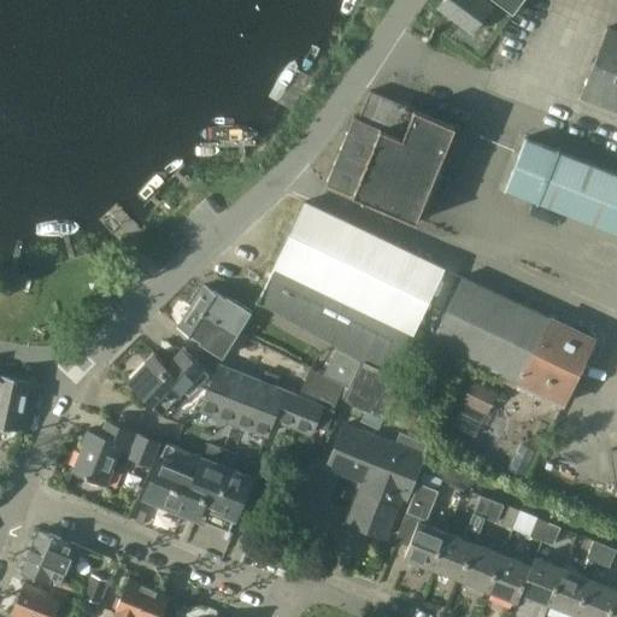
[(442,0),(439,6),(471,30),(491,4),(485,0),(442,0)]
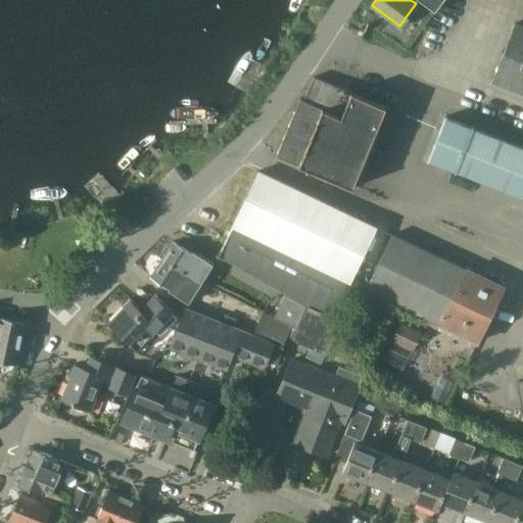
[(422,0),(435,9),(441,0),(422,0)]
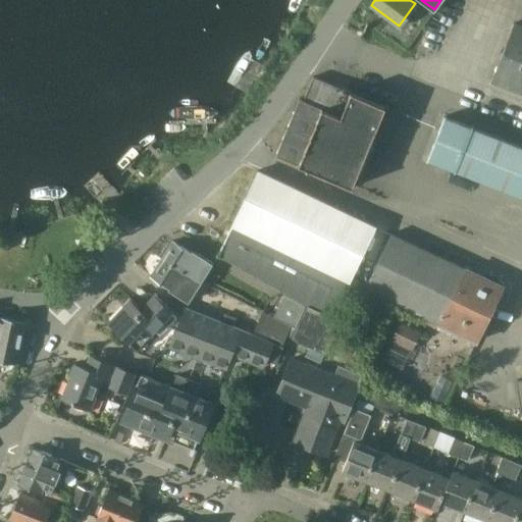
[(521,91),(521,25),(514,22),(491,80),(521,91)]
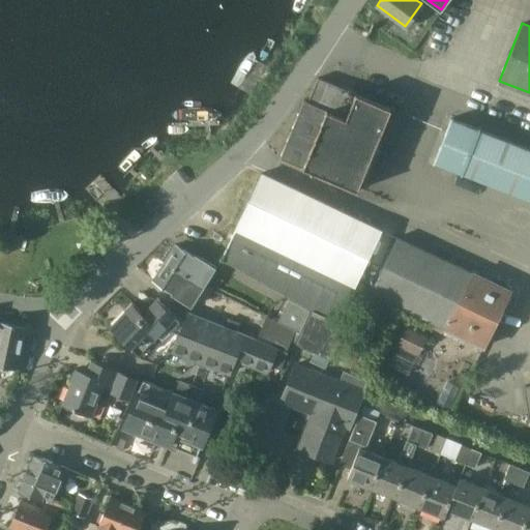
[(307,101),(380,133),(390,108),(318,78),(307,101)]
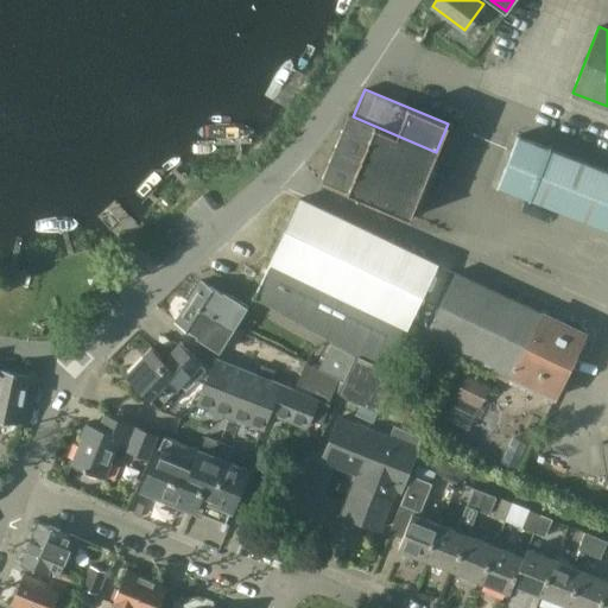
[(436,152),(353,116),(348,114),(321,179),(409,217),(436,152)]
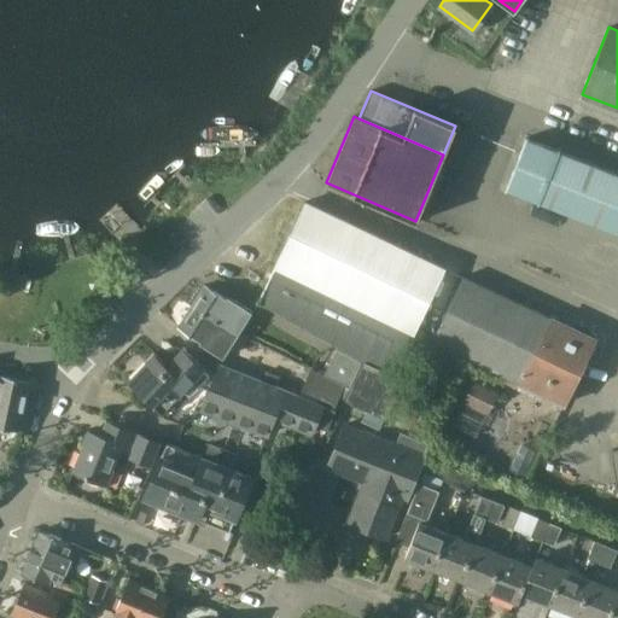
[(617,229),(617,170),(558,149),(559,146),(558,145),(557,147),(525,135),(505,187),(536,199),(536,202),(537,202),(537,199),(617,229)]
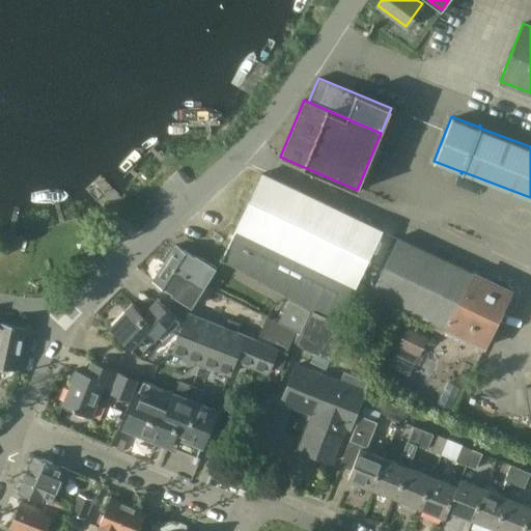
[(278,323),(301,333),(297,341),(331,357),(345,325),(337,320),(354,284),(356,285),(381,229),(262,173),(235,227),(238,229),(223,259),(246,270),(245,272),(269,282),(268,284),(290,295),(278,323)]
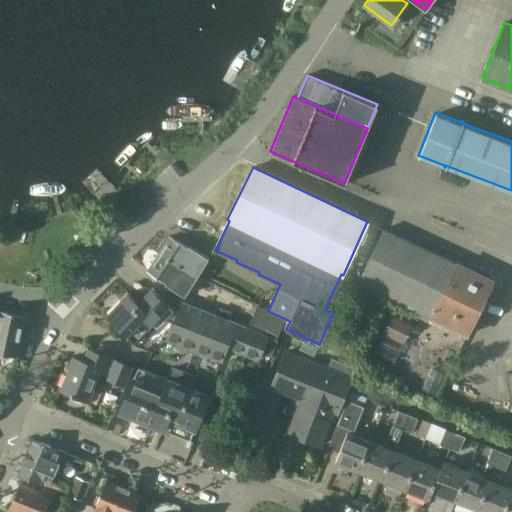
[(358,283),(467,334),(492,279),(383,229),(358,283)]
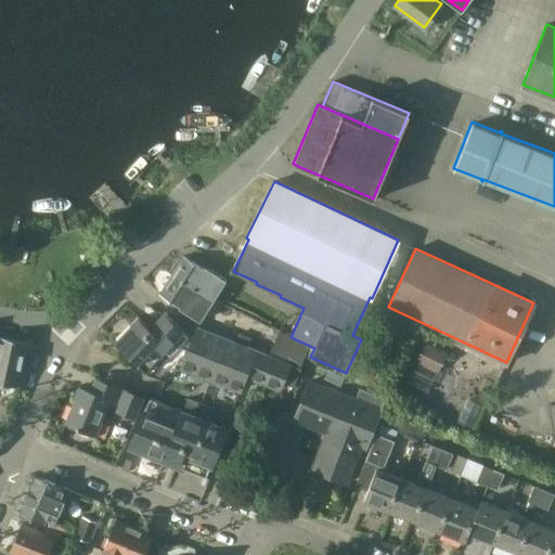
[(170,276),(205,296),(213,300),(226,280),(210,270),(208,272),(182,256),(170,276)]
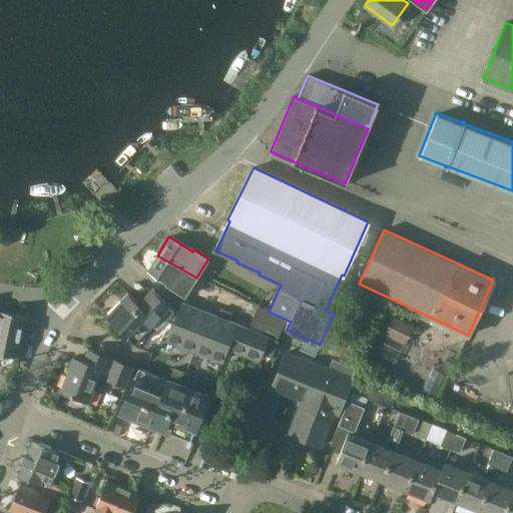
[(157,255),(147,272),(165,283),(164,284),(184,297),(186,294),(196,278),(189,274),(157,255)]
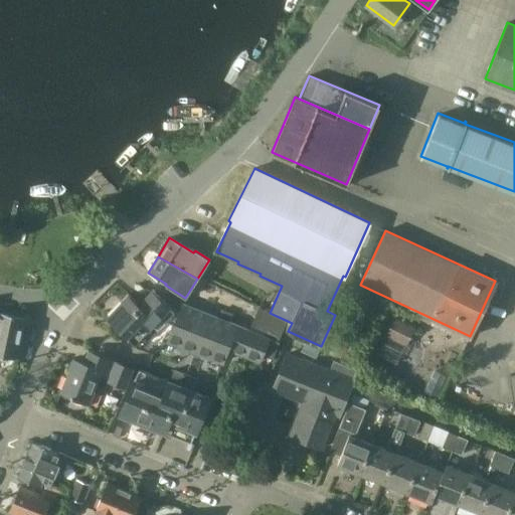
[(106,316),(127,337),(134,344),(161,317),(164,320),(173,311),(152,290),(138,303),(128,294),(106,316)]
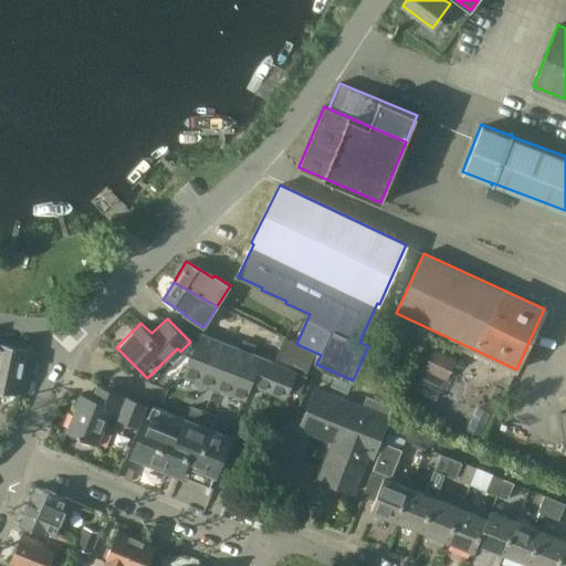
[(387,396),(413,341),(381,325),(356,381),(387,396)]
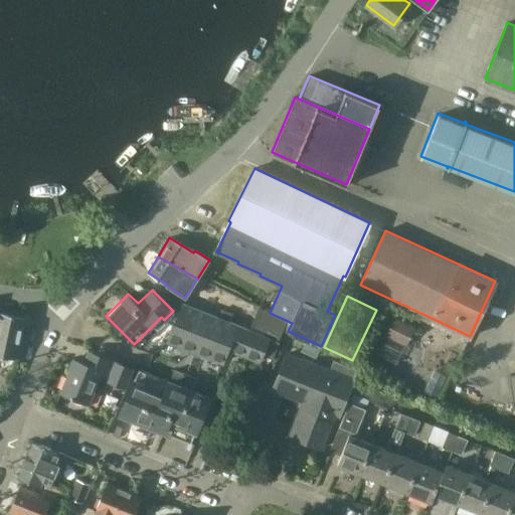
[(181,304),(166,340),(222,363),(228,349),(237,326),(181,304)]
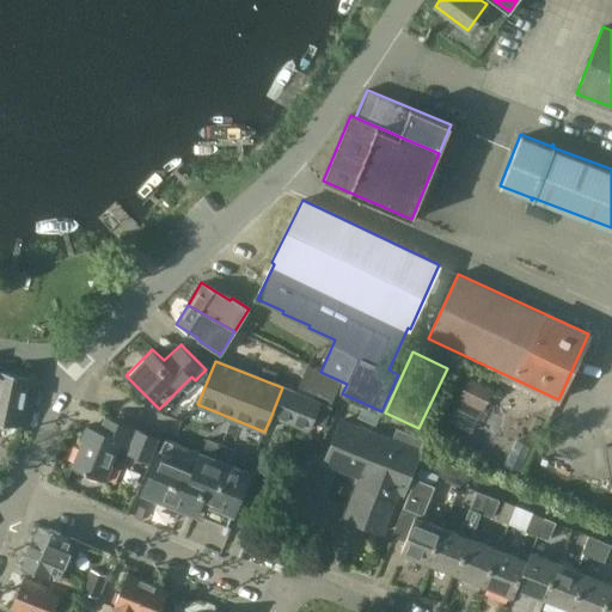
[(297,390),(329,404),(340,383),(307,367),(297,390)]
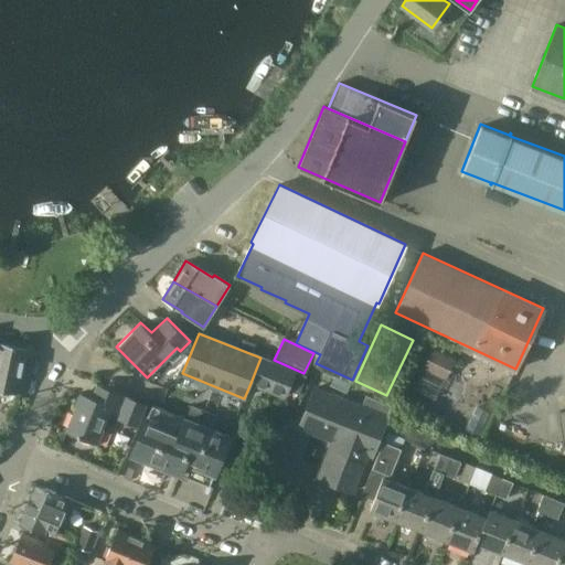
[(0,342),(0,392),(7,393),(10,390),(18,391),(25,348),(0,342)]
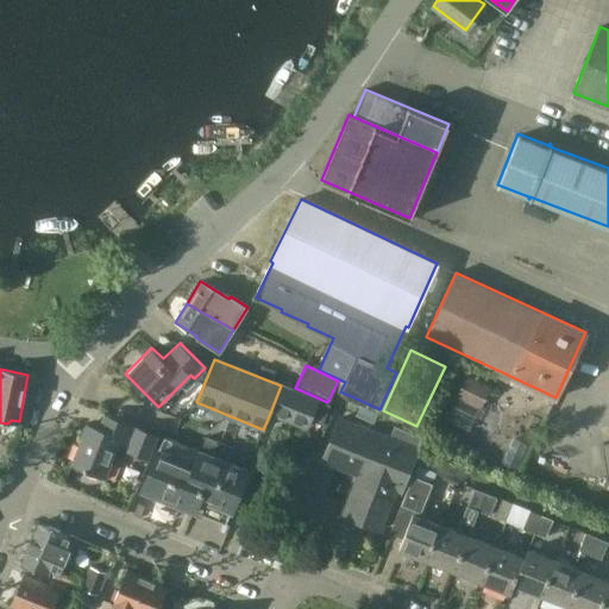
[(466,375),(456,397),(481,409),(491,387),(466,375)]
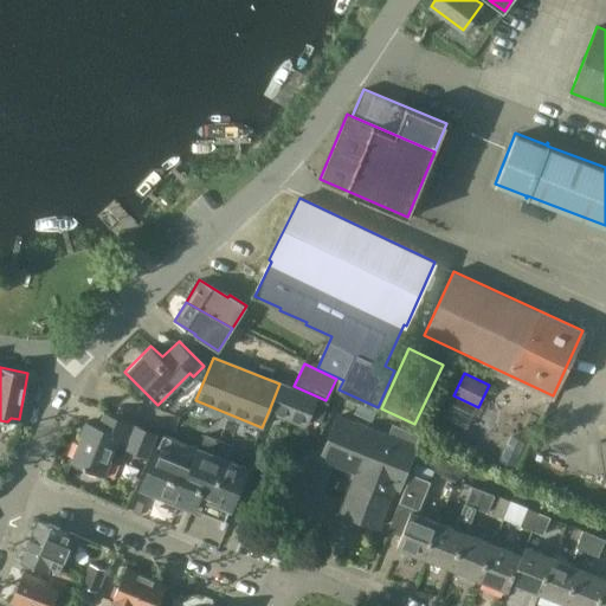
[(279,384),(269,411),(305,425),(309,417),(321,421),(328,404),(279,384)]
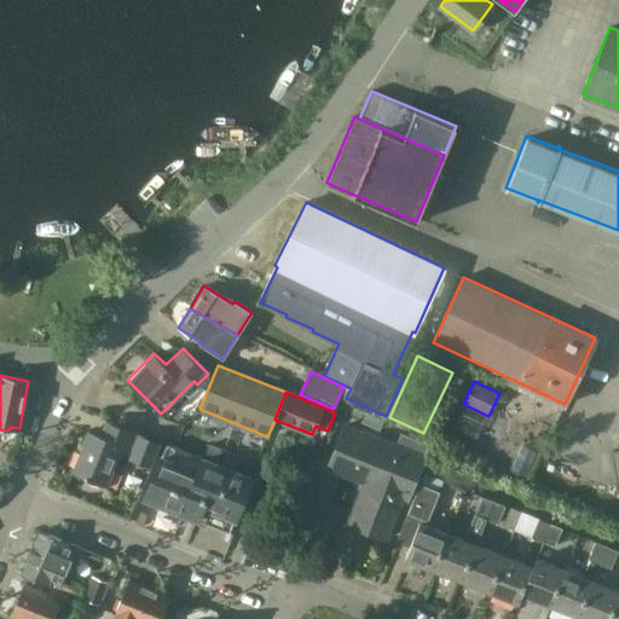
[(71,472),(106,485),(119,455),(150,467),(160,441),(116,424),(110,438),(88,429),(71,472)]
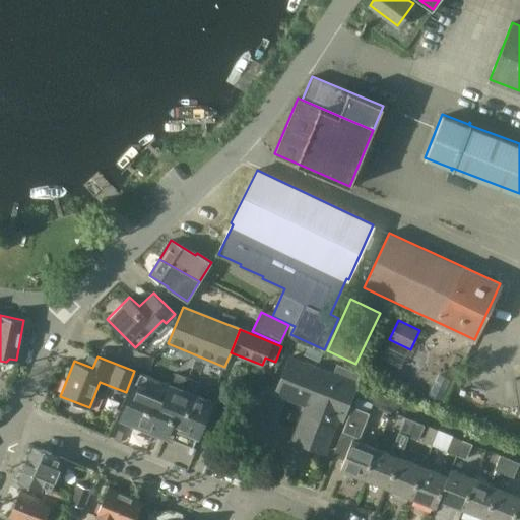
[(341,418),(355,383),(360,372),(335,363),(331,374),(289,358),(275,392),(306,404),(295,433),(302,435),(299,441),(324,451),(337,417),(341,418)]
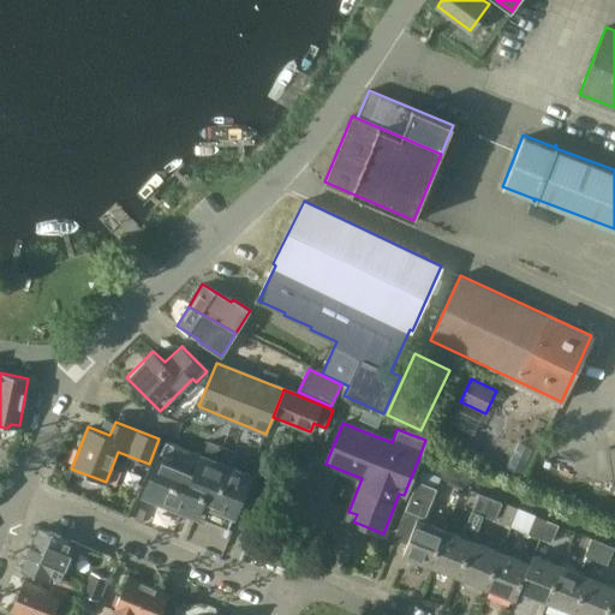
[(249,475),(198,455),(166,442),(144,496),(227,529),(249,475)]
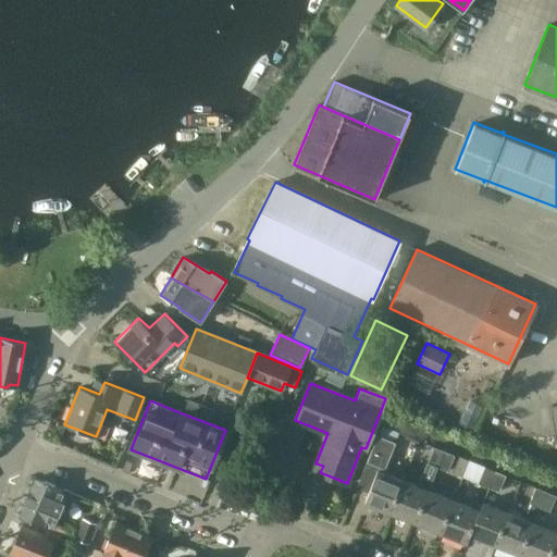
[(390,510),(403,479),(382,471),(395,441),(376,433),(356,486),(368,491),(364,500),(390,510)]
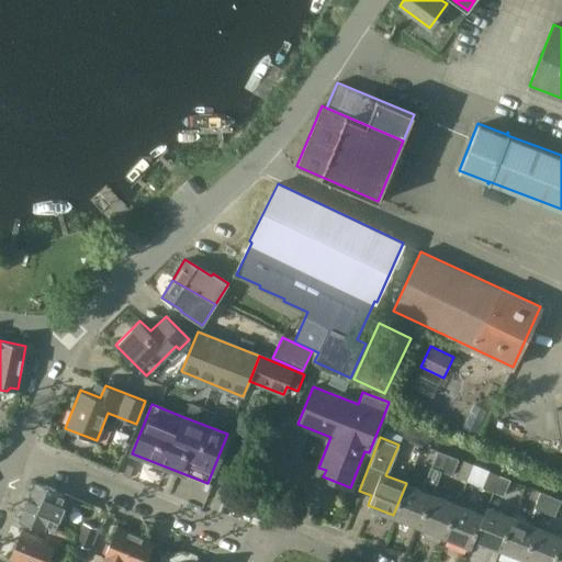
[(438,450),(431,464),(441,469),(447,453),(438,450)]
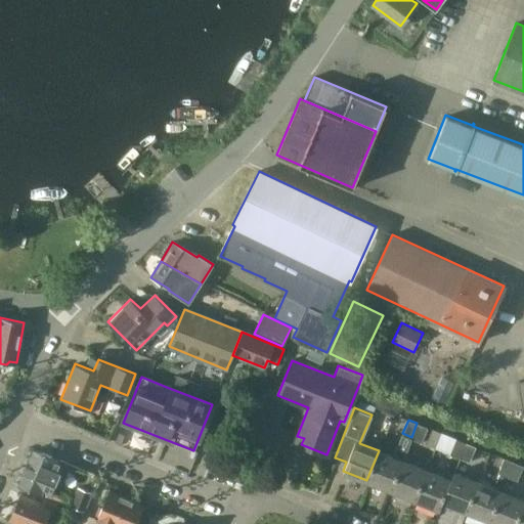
[(422,441),(428,427),(417,423),(411,437),(422,441)]
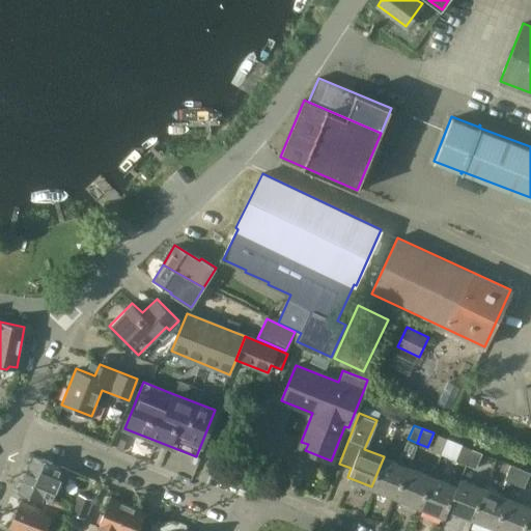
[(438,435),(431,450),(442,454),(448,440),(438,435)]
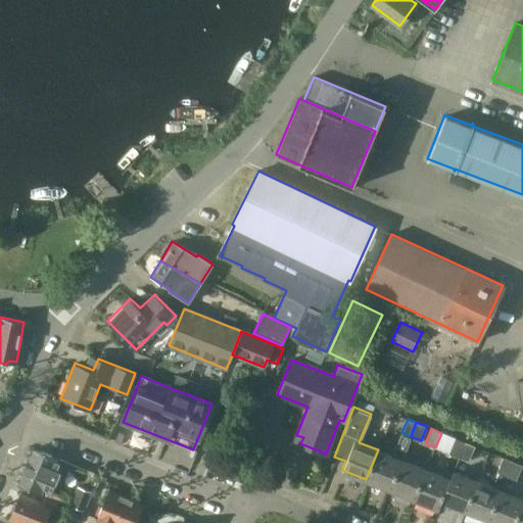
[(378,449),(366,479),(389,488),(400,459),(410,437),(399,434),(391,456),(378,449)]
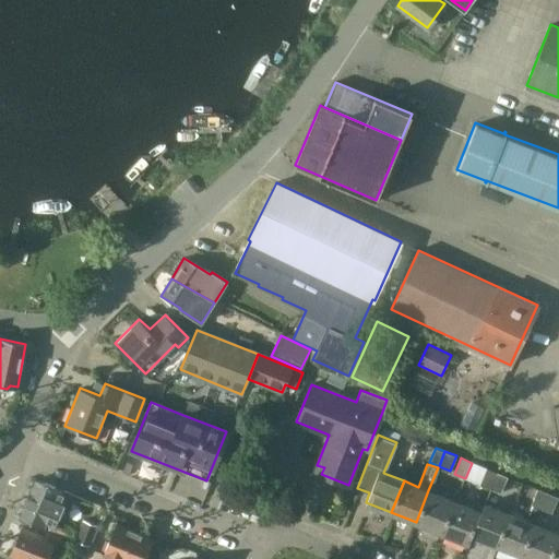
[(486,470),(479,485),(490,489),(496,474),(486,470)]
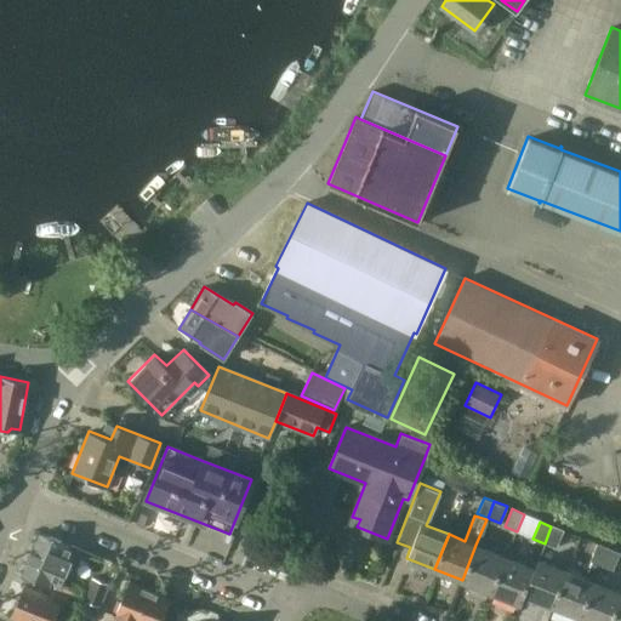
[(556,548),(563,531),(551,527),(545,543),(556,548)]
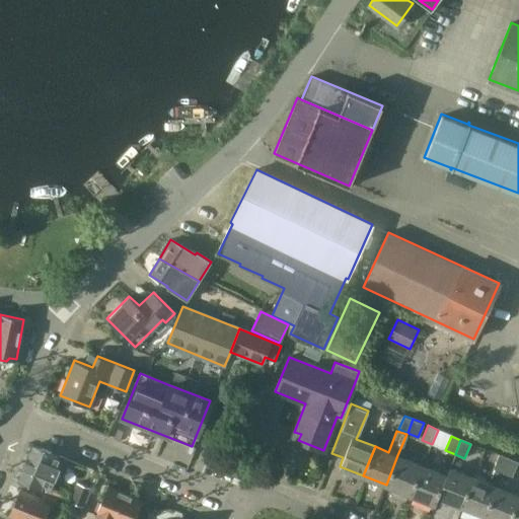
[(18,478),(41,488),(42,486),(49,489),(52,482),(62,457),(32,445),(18,478)]
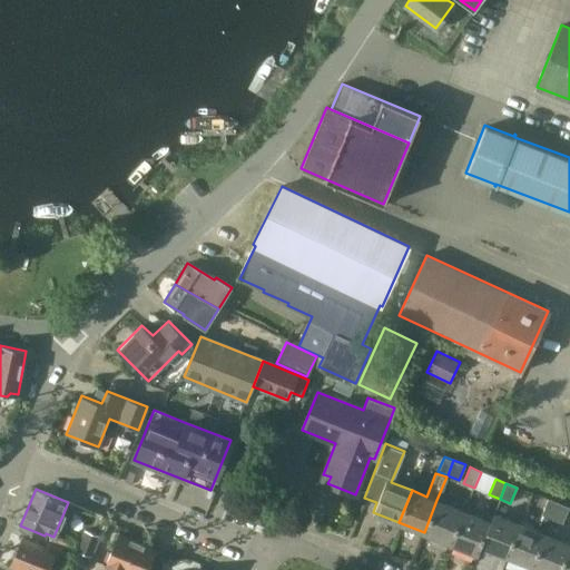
[(436,500),(424,532),(451,543),(463,511),(436,500)]
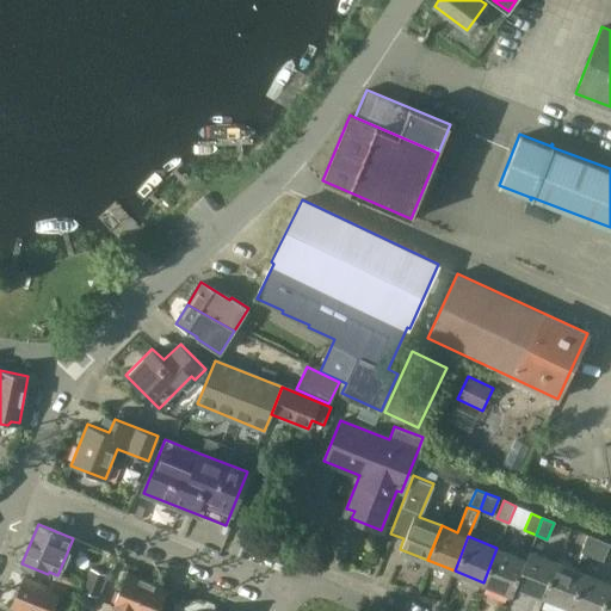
[(587,536),(580,554),(591,557),(598,539),(587,536)]
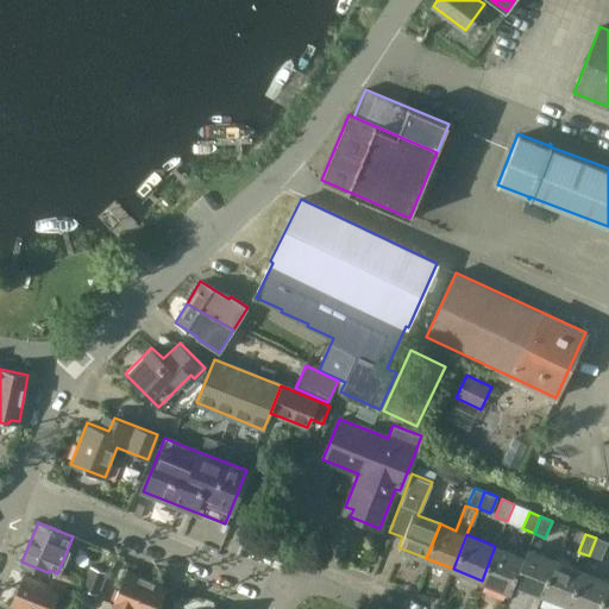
[(601,560),(608,542),(596,538),(589,556),(601,560)]
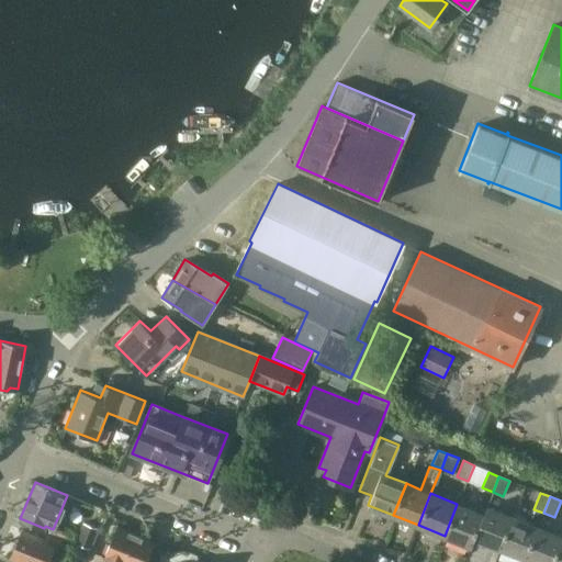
[(457,504),(445,536),(471,546),(473,538),(474,538),(483,514),(457,504)]
